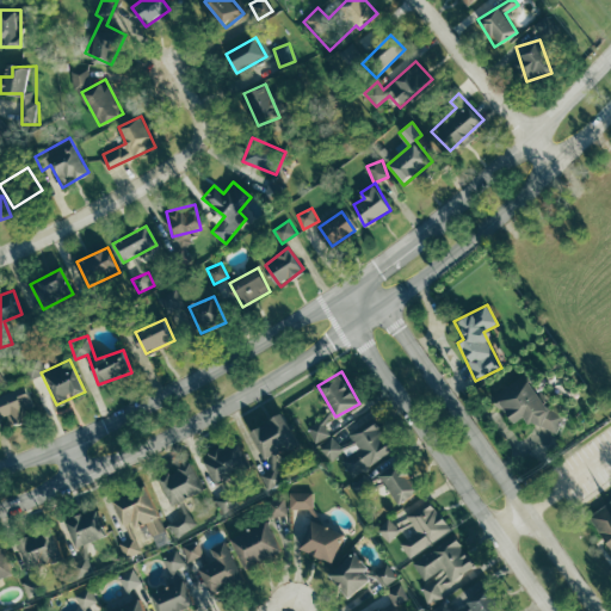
[(0,406),(7,426),(29,419),(25,409),(34,407),(26,386),(0,395),(0,406)]
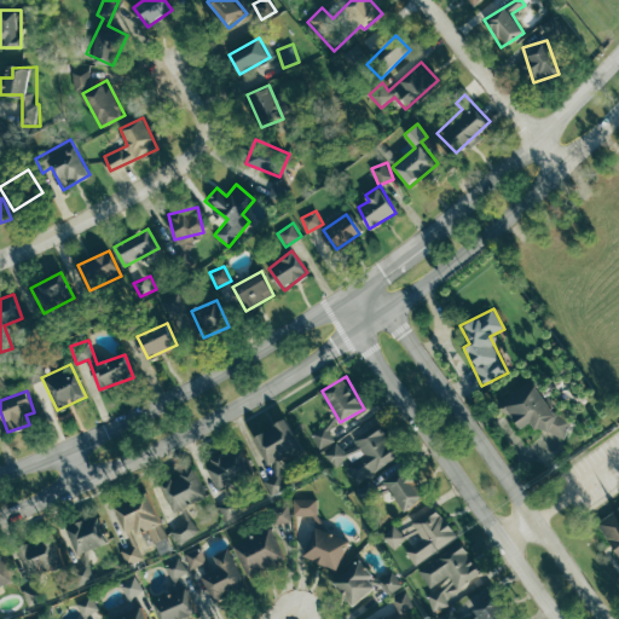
[(399,456),(376,417),(322,447),(334,468),(343,463),(354,481),(399,456)]
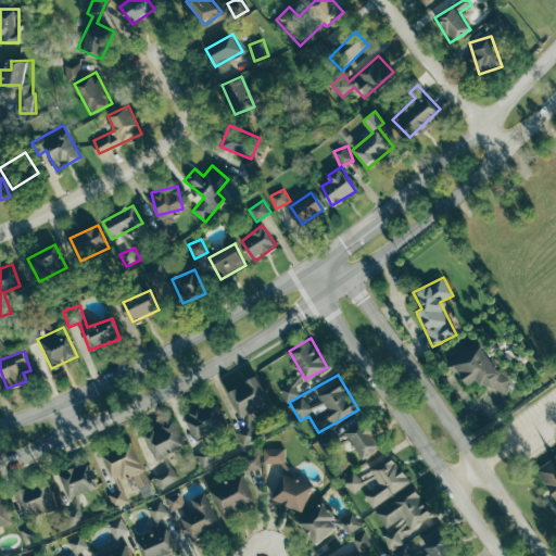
[(241,417),(270,403),(257,377),(228,391),(241,417)]
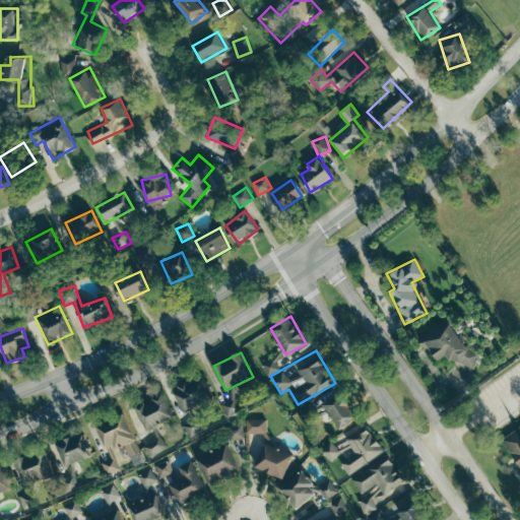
[(268,374),(278,369),(273,359),(263,363),(268,374)]
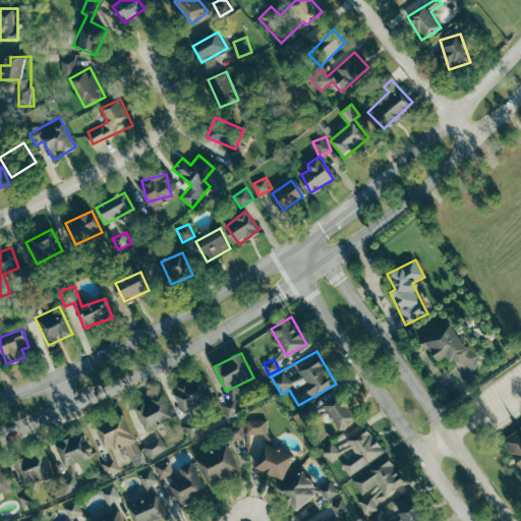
[(213,394),(196,373),(172,393),(188,414),(213,394)]
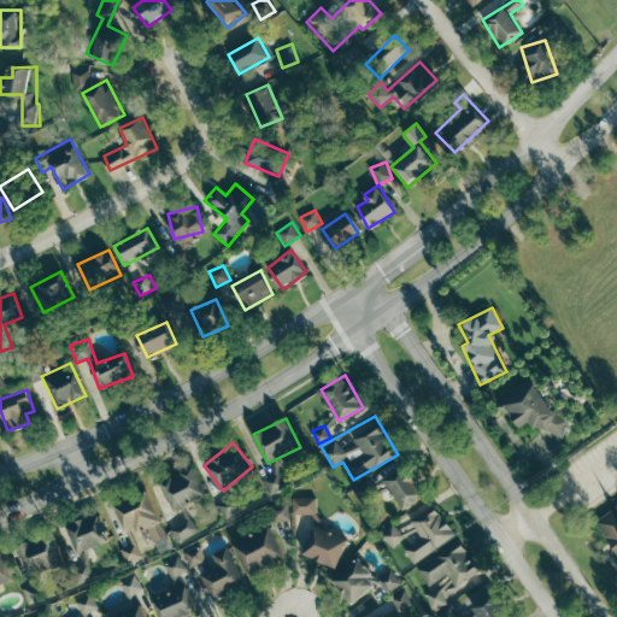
[(174,511),(205,494),(192,466),(159,483),(174,511)]
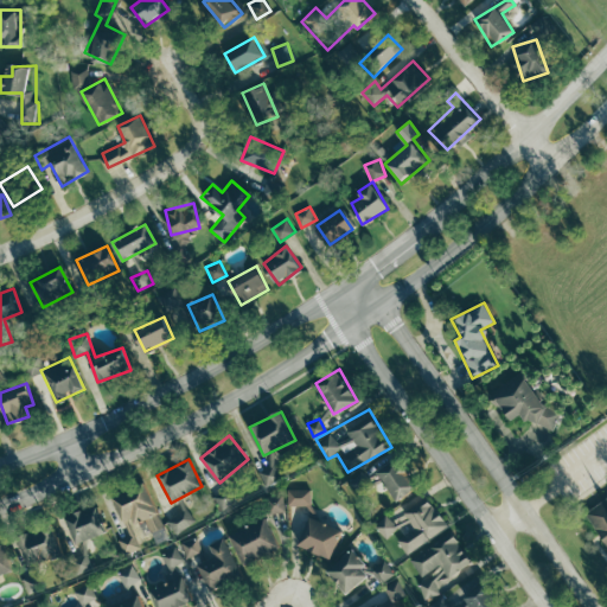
[(389,500),(408,493),(398,466),(379,473),(389,500)]
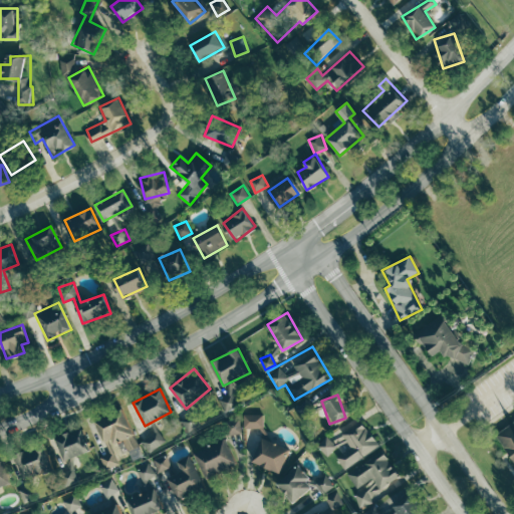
[(230,408),(231,399),(222,398),(221,407),(230,408)]
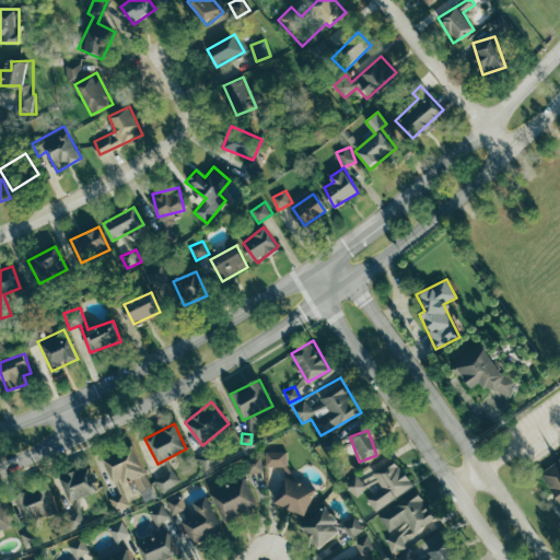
[(323,445),(334,457),(343,447),(333,435),(323,445)]
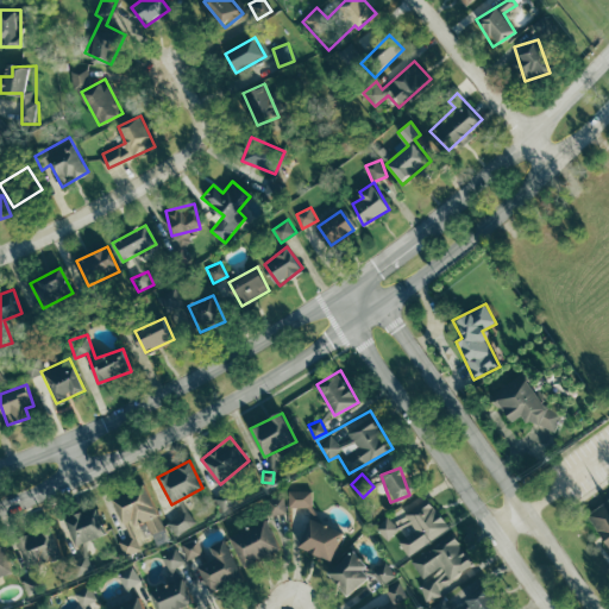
[(163,529),(145,484),(112,497),(124,527),(144,520),(150,534),(163,529)]
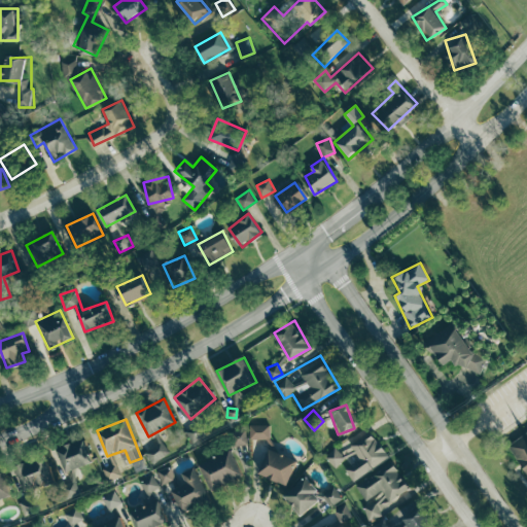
[(249,424),(249,438),(269,438),(269,424),(249,424)]
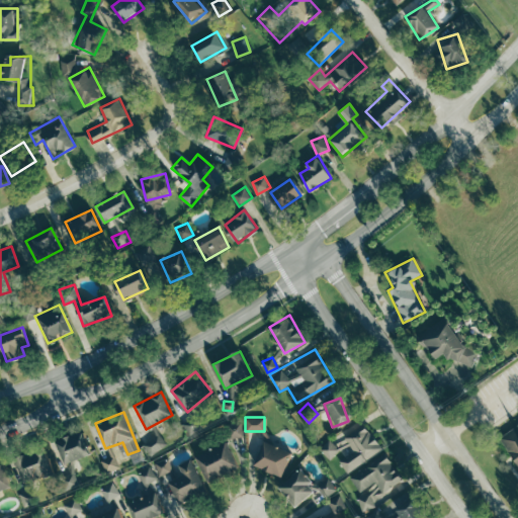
[(242,422),(225,425),(228,439),(244,436),(242,422)]
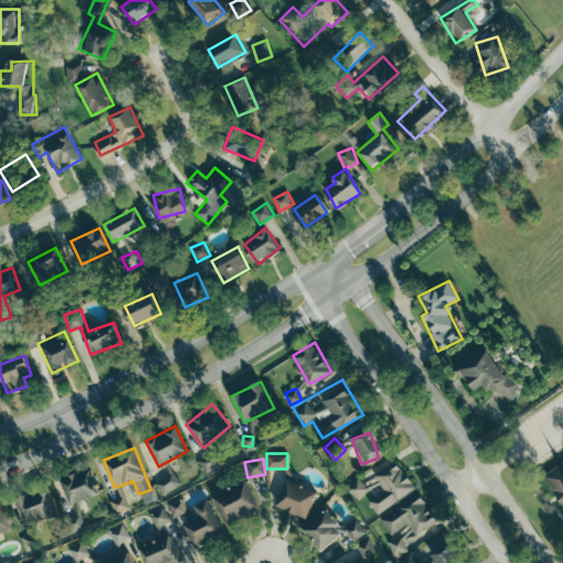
[(562,460),(542,475),(562,504),(562,460)]
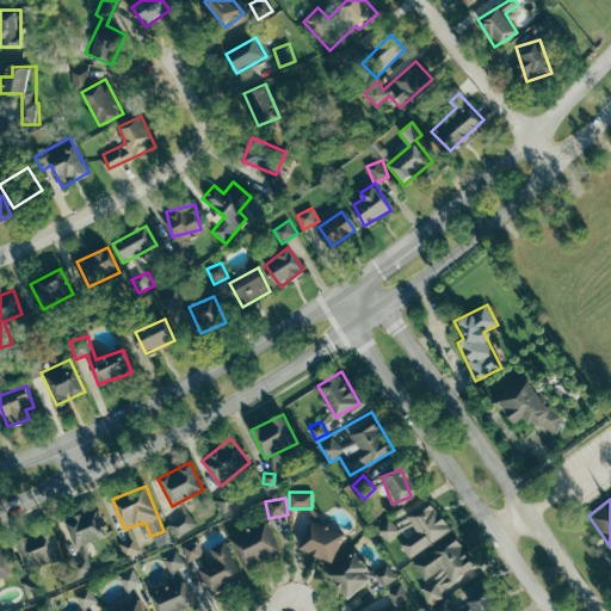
[(409,559),(451,530),(431,501),(408,517),(419,532),(400,544),(409,559)]
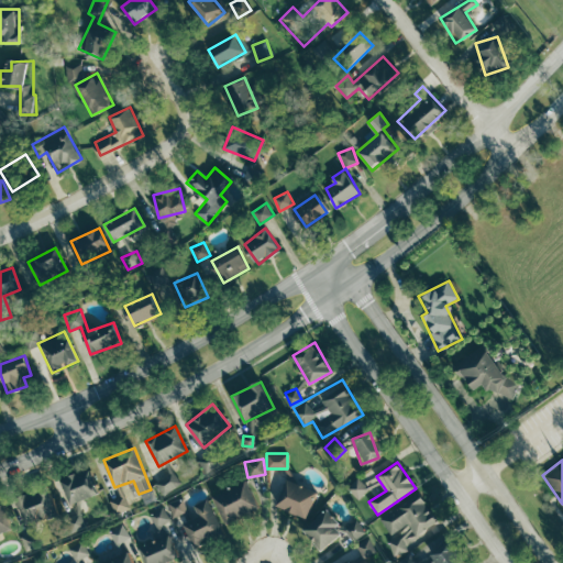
[(61,479),(68,504),(98,494),(90,470),(61,479)]
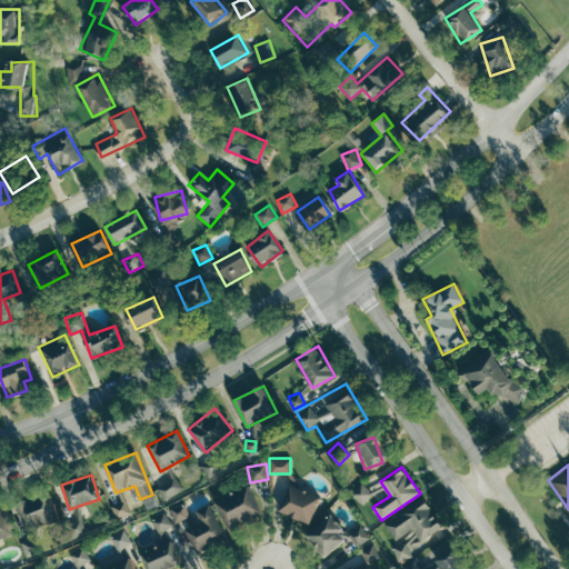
[(157,490),(166,501),(185,488),(176,476),(157,490)]
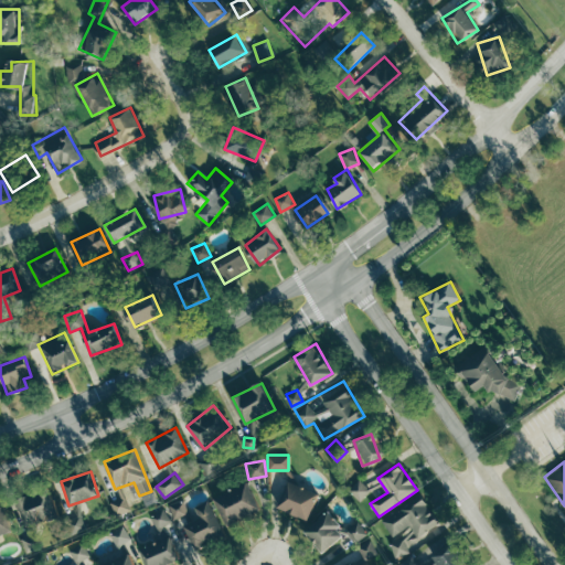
[(360,502),(372,490),(360,479),(349,490),(360,502)]
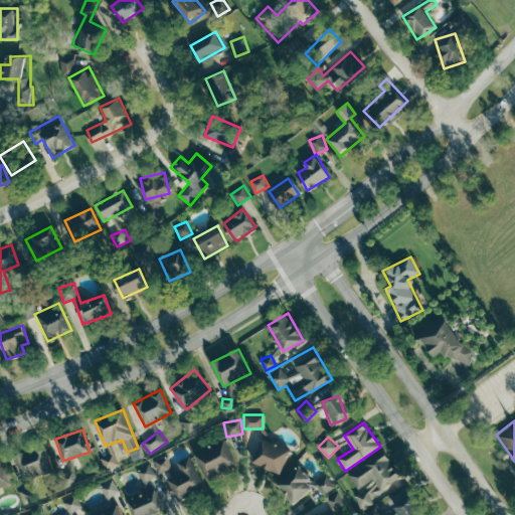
[(252,462),(280,474),(291,451),(263,439),(252,462)]
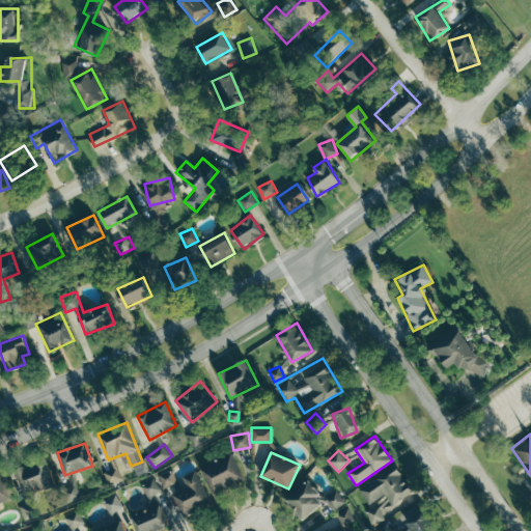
[(245,480),(233,453),(201,467),(214,495),(245,480)]
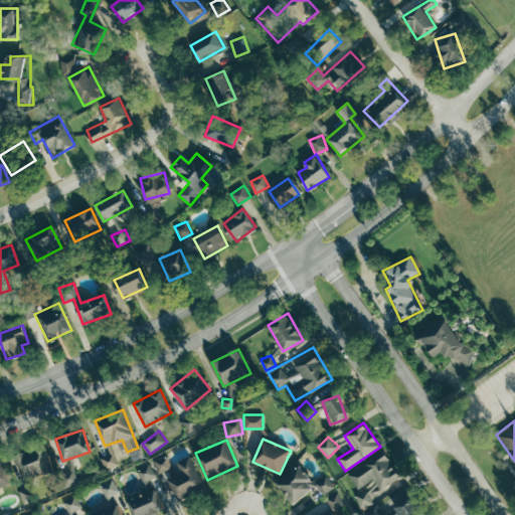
[(23,481),(52,471),(43,446),(14,456),(23,481)]
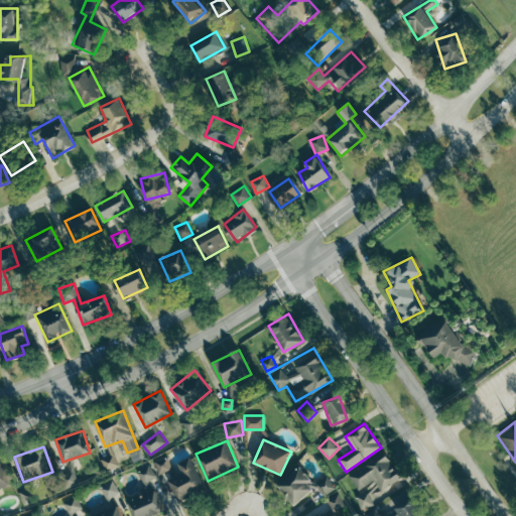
[(350,478),(362,493),(355,498),(363,509),(402,479),(383,453),(350,478)]
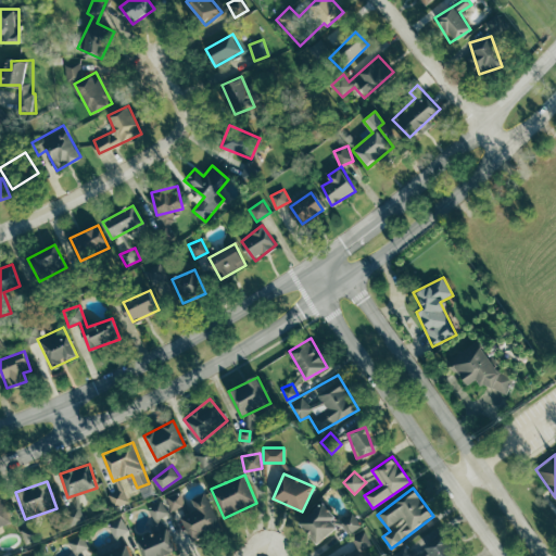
[(184,493),(167,495),(168,509),(185,508),(184,493)]
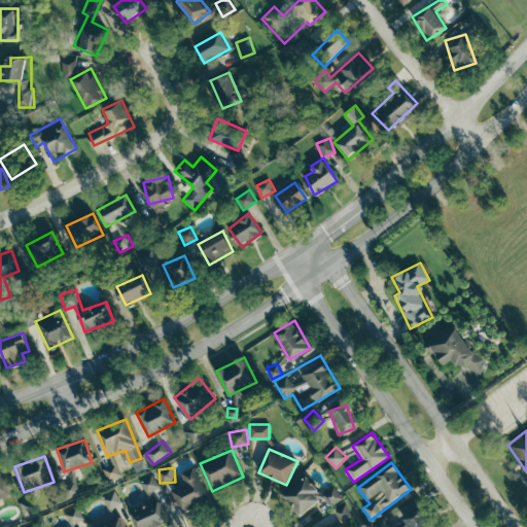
[(211,500),(196,467),(181,473),(186,484),(172,490),(183,514),(211,500)]
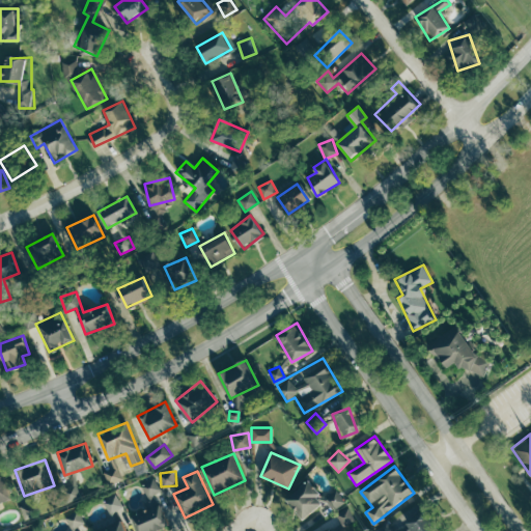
[(0,502),(9,500),(2,475),(0,475),(0,502)]
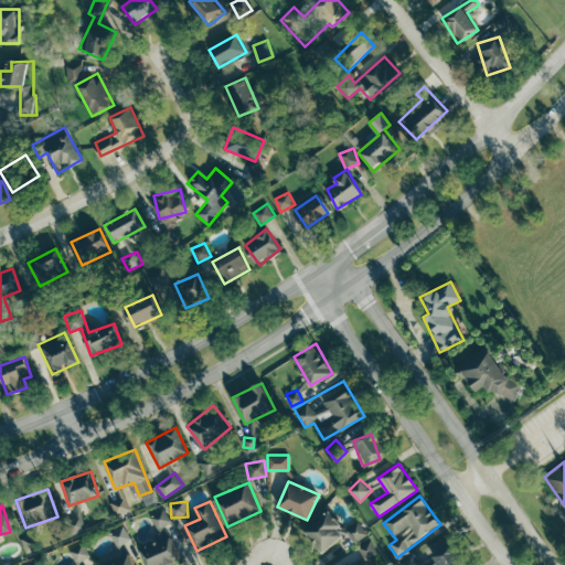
[(172,521),(164,509),(151,518),(158,529),(172,521)]
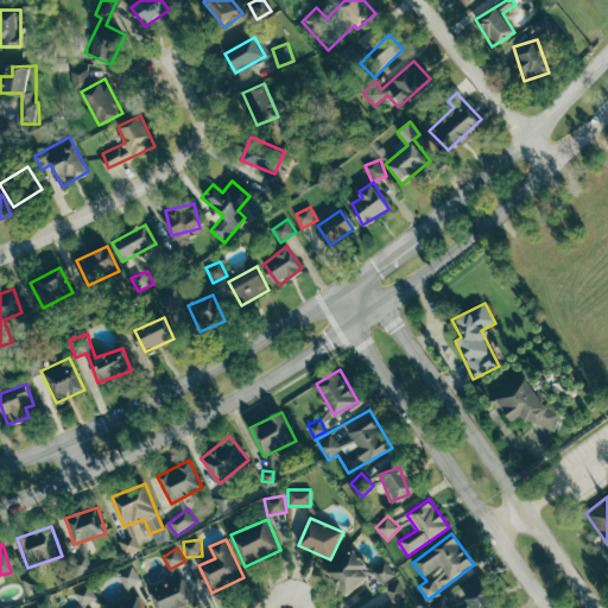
[(379,565),(372,571),(353,550),(328,571),(349,595),(372,574),(380,584),(390,576),(379,565)]
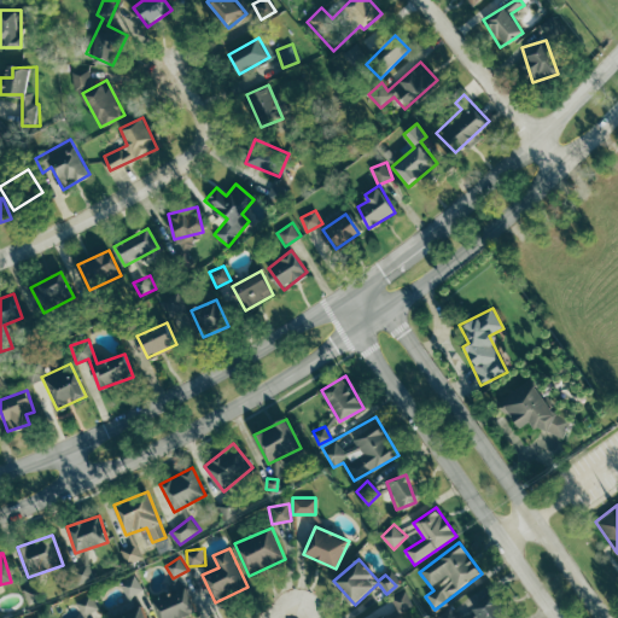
[(94,577),(86,561),(71,571),(80,586),(94,577)]
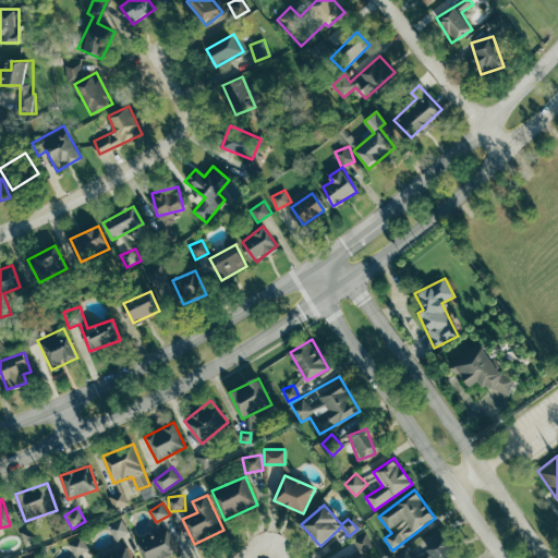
[(122,518),(108,526),(117,541),(131,532),(122,518)]
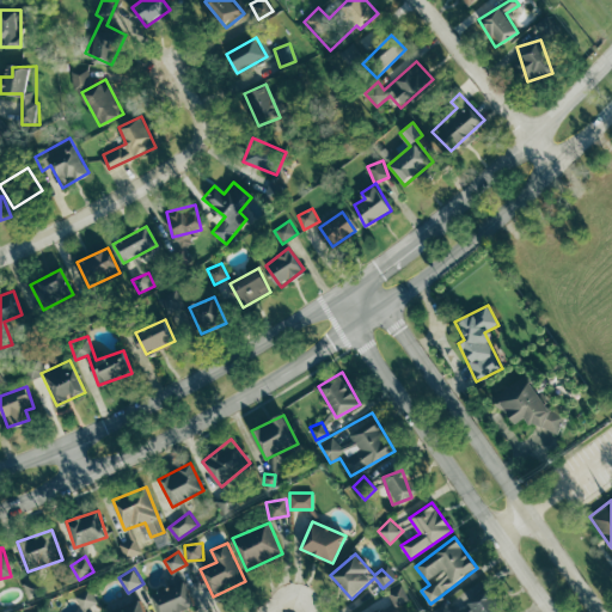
[(458,611),(496,611),(475,580),(448,597),(458,611)]
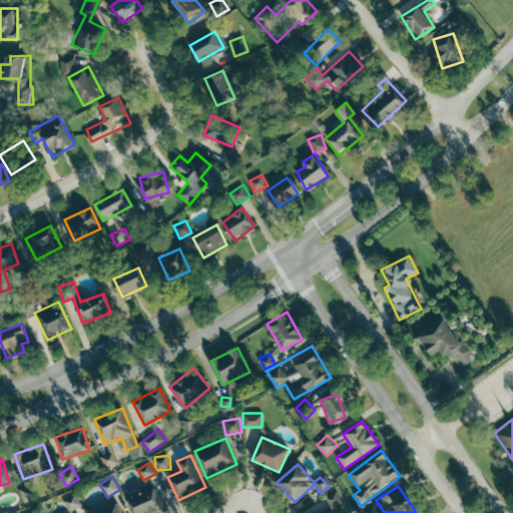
[(127,497),(132,512),(154,512),(161,511),(154,488),(127,497)]
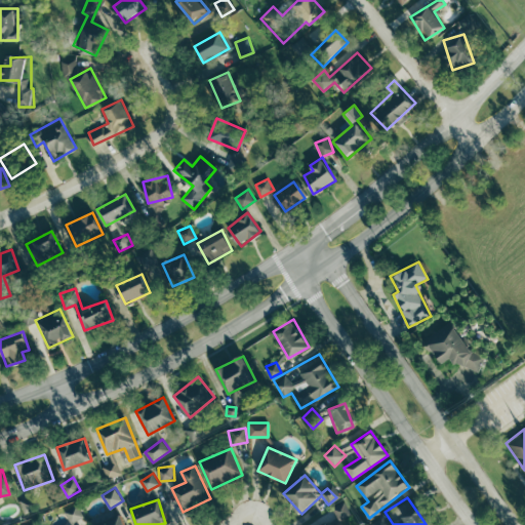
[(331,509),(339,522),(353,513),(344,500),(331,509)]
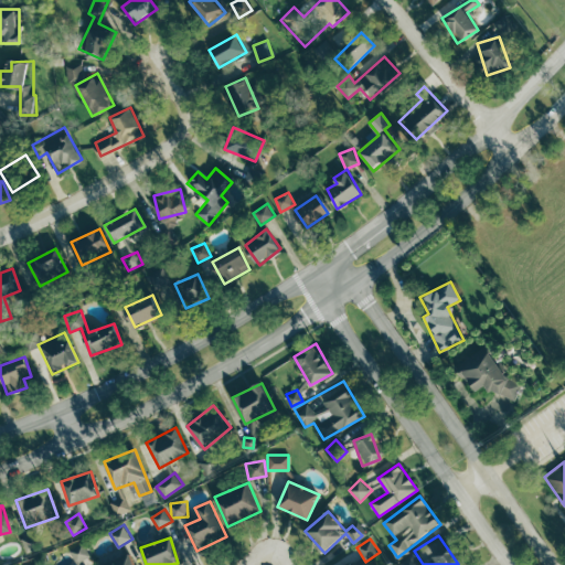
[(92,555),(82,542),(70,552),(78,564),(92,555)]
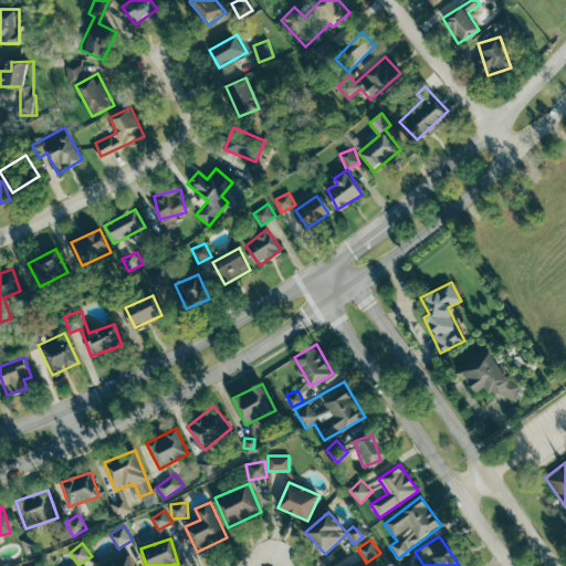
[(133,565),(128,554),(101,565),(133,565)]
